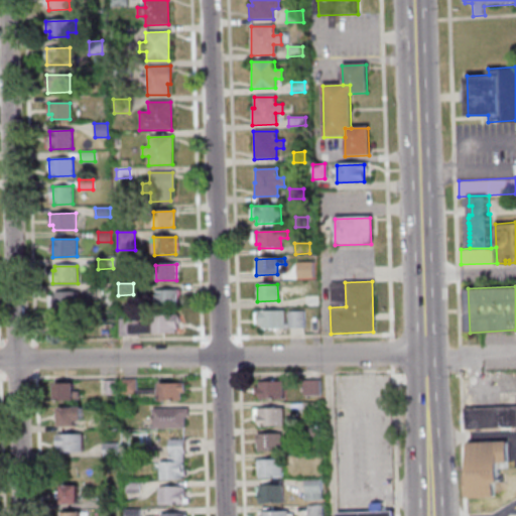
[(177,307),(157,308),(156,291),(176,290),(177,307)]
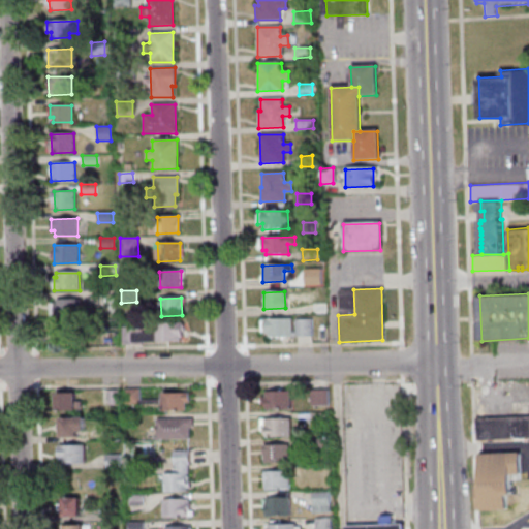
[(54,303),(56,303),(56,300),(80,300),(81,317),(55,318),(54,303)]
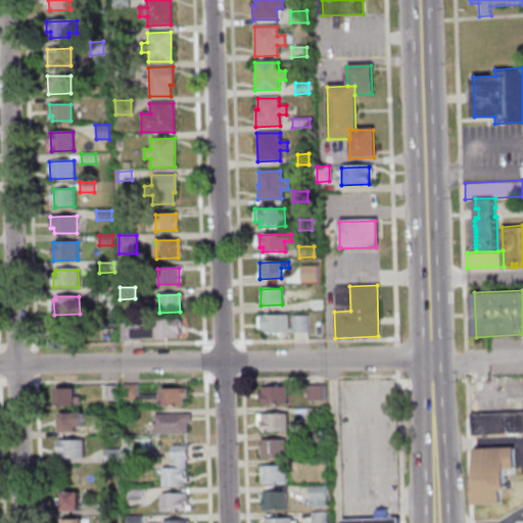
[(307,300),(322,299),(322,310),(307,310),(307,300)]
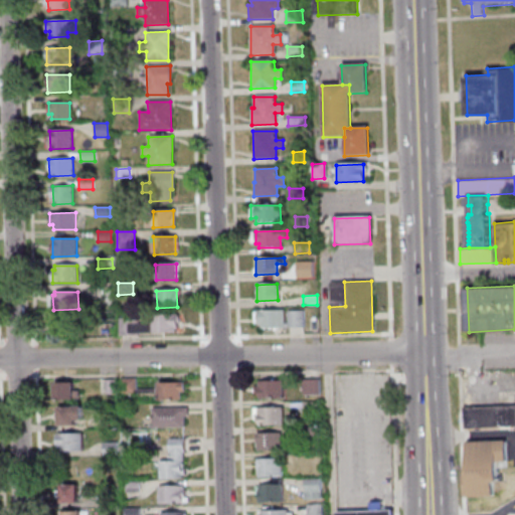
[(258,325),(258,312),(284,311),(284,327),(261,328),(261,325),(258,325)]
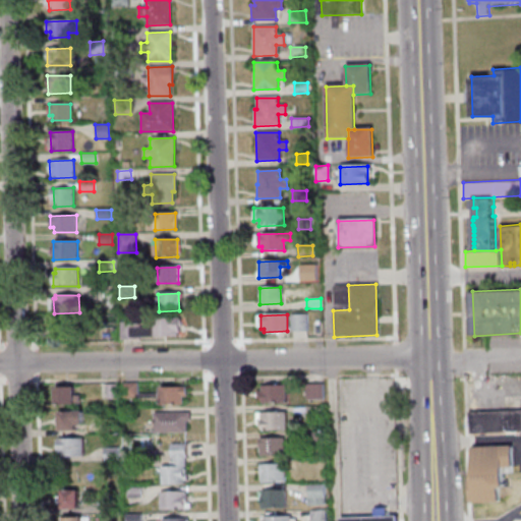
[(305,314),(306,330),(291,331),(290,314),(305,314)]
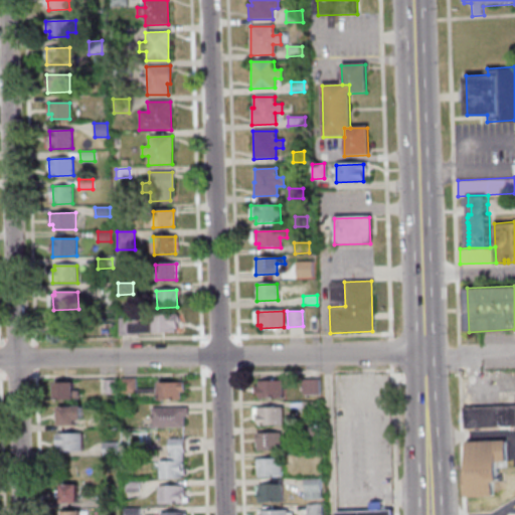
[(53,317),(74,316),(75,331),(58,332),(58,328),(53,328),(53,317)]
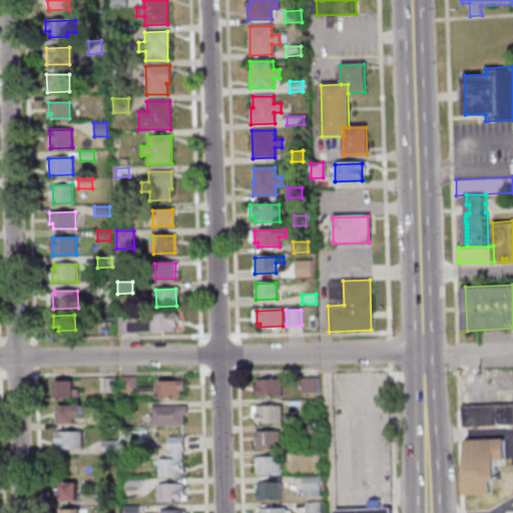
[(119,334),(118,317),(137,317),(137,323),(150,323),(150,316),(176,315),(176,328),(174,328),(174,331),(151,332),(151,331),(137,331),(137,334),(119,334)]
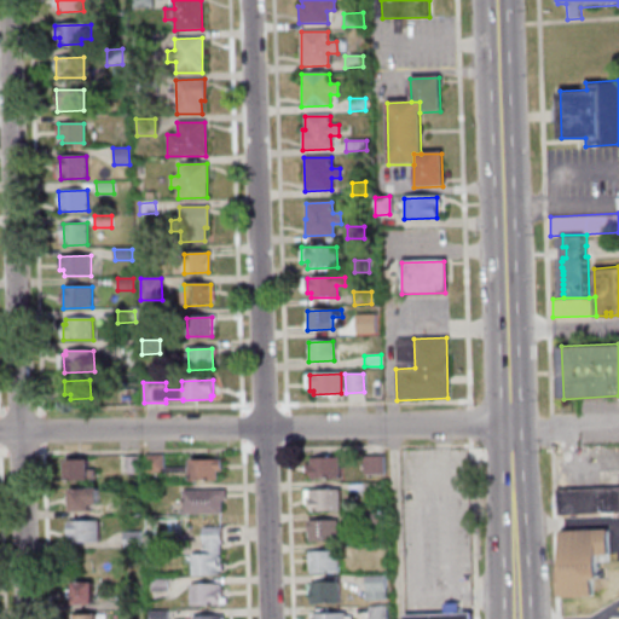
[(161,455),(162,472),(146,472),(146,456),(161,455)]
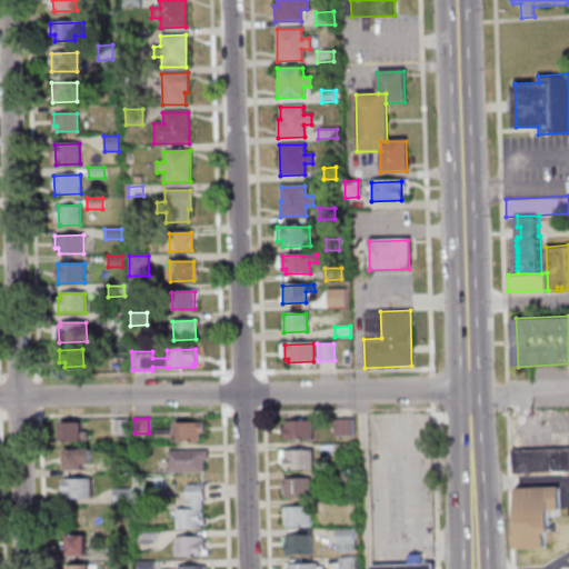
[(351,436),(335,436),(333,419),(350,418),(351,436)]
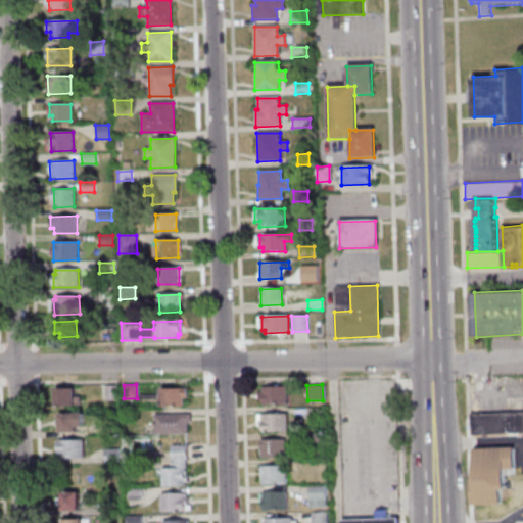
[(116,399),(100,399),(99,385),(115,385),(116,399)]
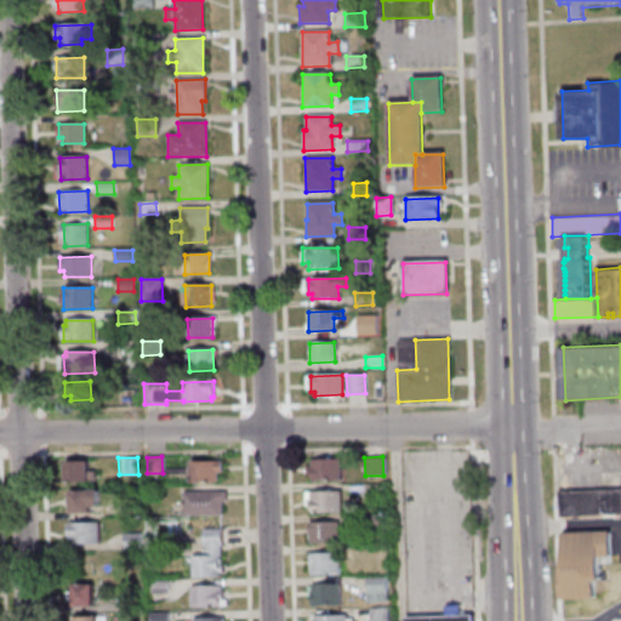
[(86,482),(67,482),(67,460),(85,459),(86,482)]
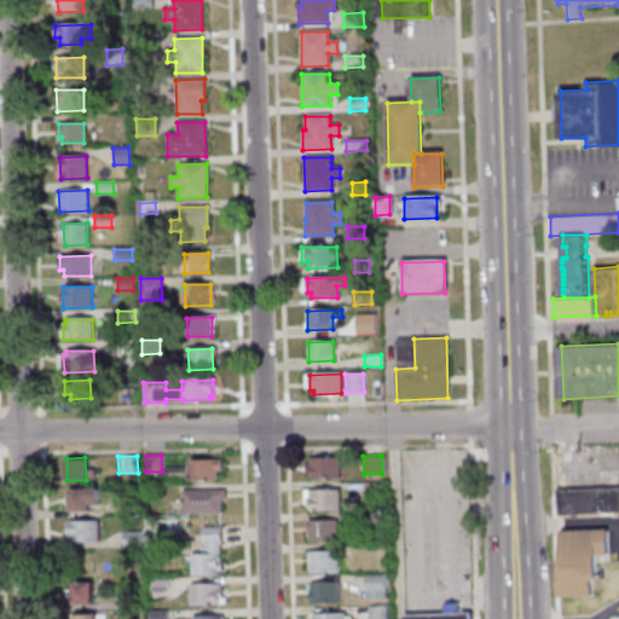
[(214,480),(189,481),(189,460),(219,458),(219,469),(213,469),(214,480)]
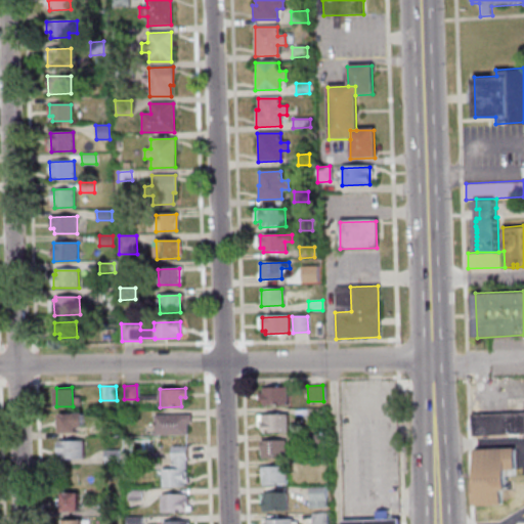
[(287,404),(264,405),(264,389),(286,388),(287,404)]
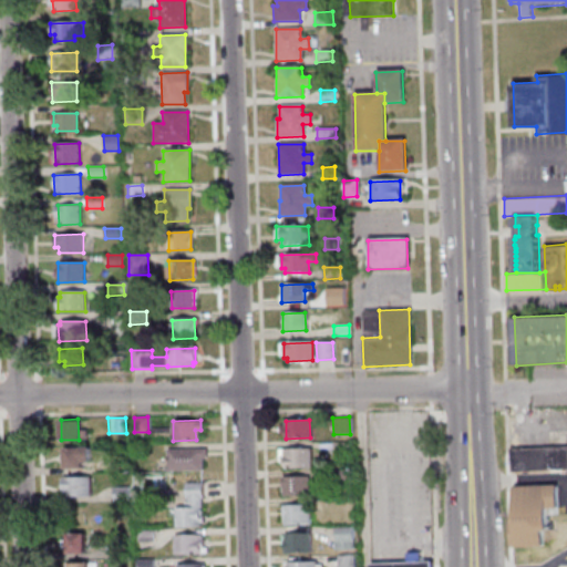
[(64,467),(63,446),(88,446),(88,461),(80,461),(81,466),(64,467)]
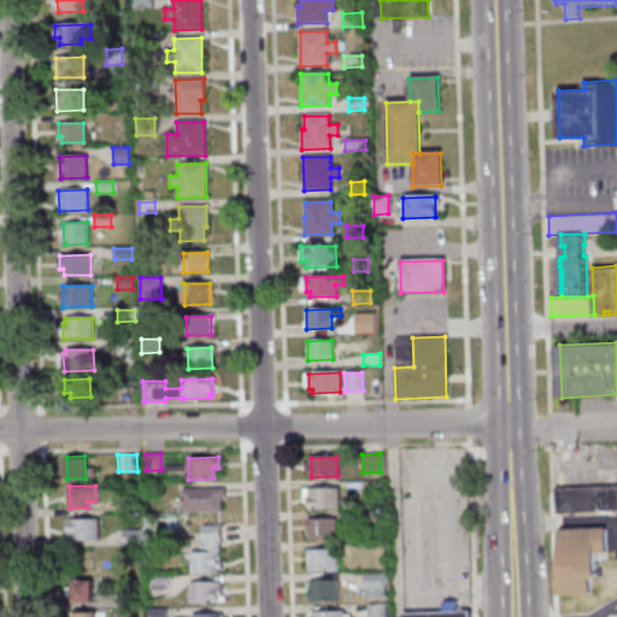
[(616,486),(559,488),(560,512),(616,510),(616,486)]
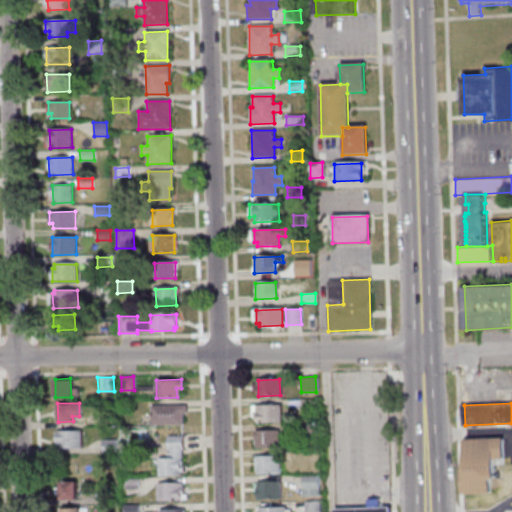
[(181,423),(151,424),(150,405),(181,404),(181,423)]
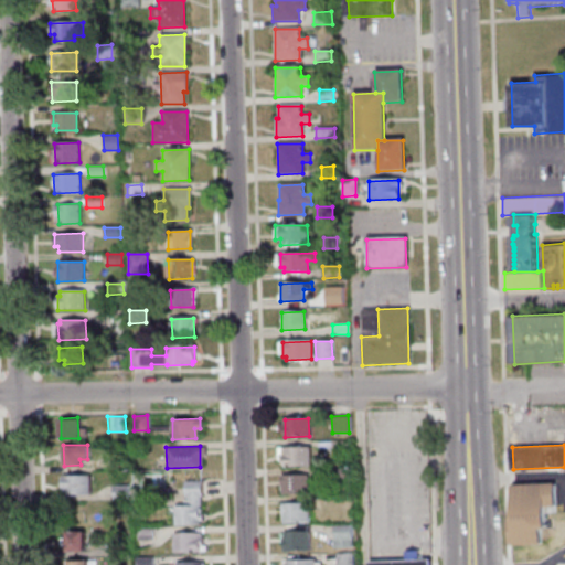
[(308,466),(285,467),(284,448),(308,447),(308,466)]
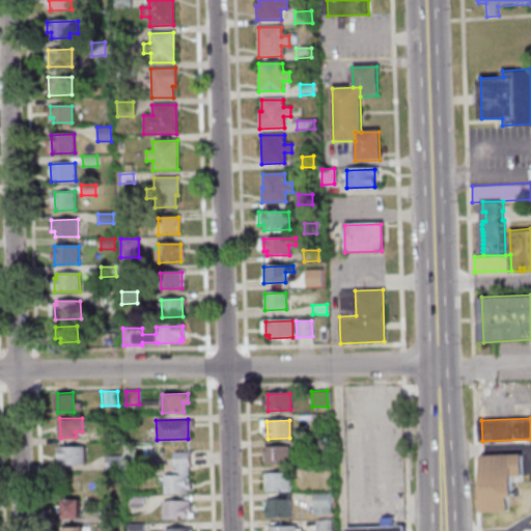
[(105,443),(105,428),(118,428),(118,442),(105,443)]
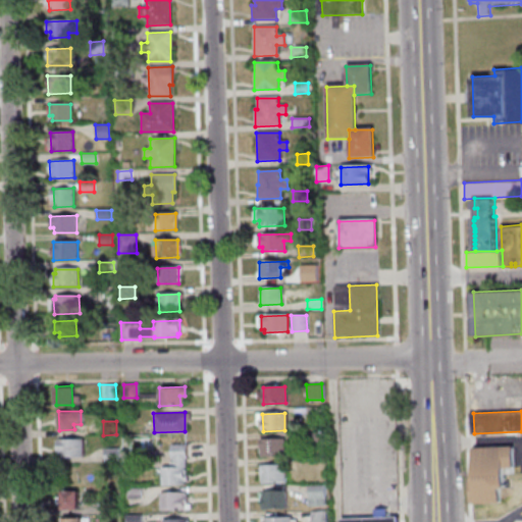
[(323,442),(308,444),(308,433),(323,432),(323,442)]
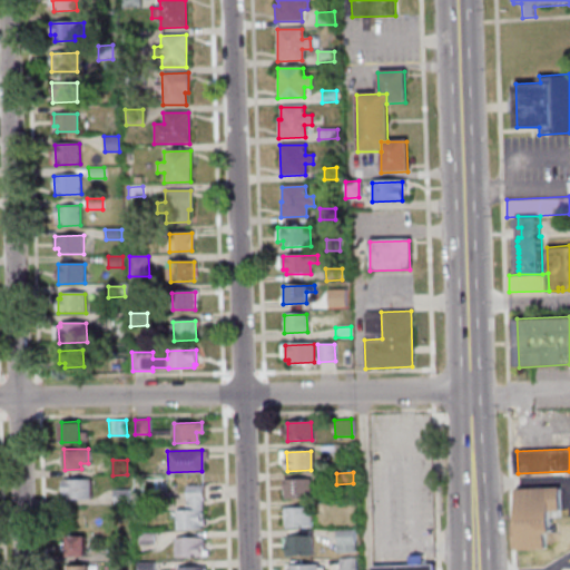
[(65,500),(65,494),(62,495),(62,480),(88,479),(88,499),(65,500)]
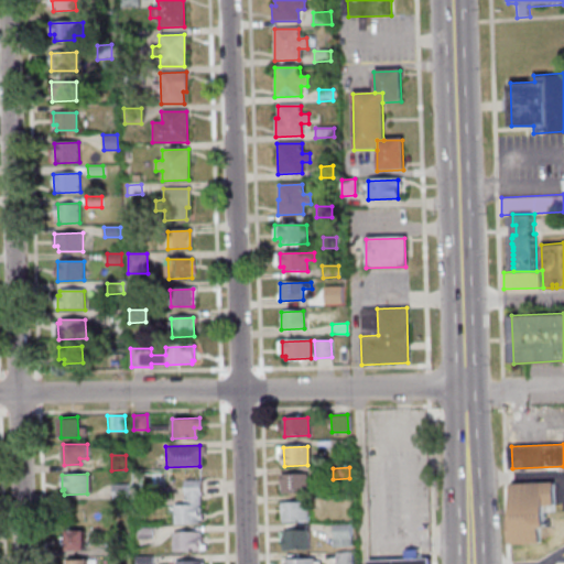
[(281,494),(281,475),(305,474),(306,492),(281,494)]
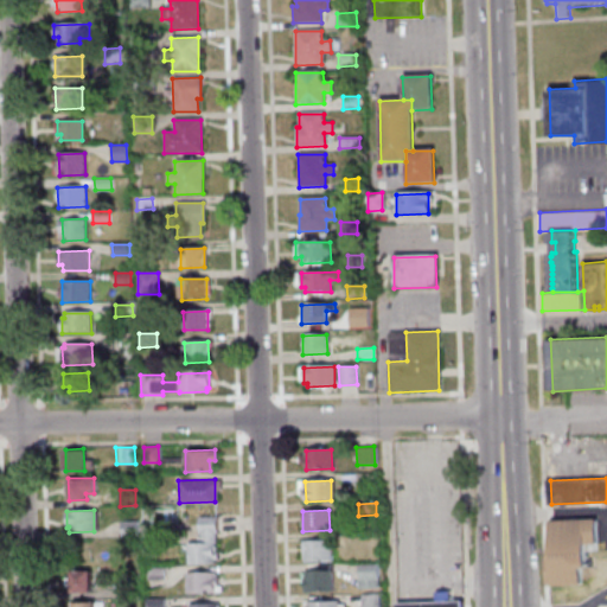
[(212,563),(186,564),(186,543),(199,543),(198,518),(215,517),(215,532),(212,532),(212,563)]
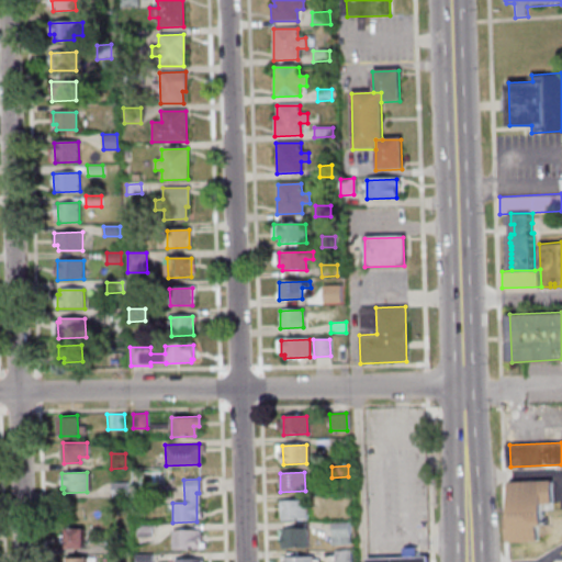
[(508,542),(540,541),(539,528),(542,528),(541,504),(552,504),(551,481),(509,483),(510,515),(507,515),(508,542)]
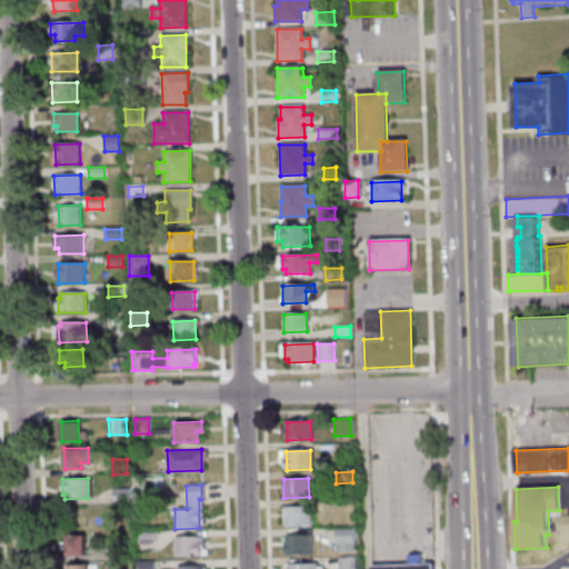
[(112,489),(128,489),(128,503),(113,505),(112,489)]
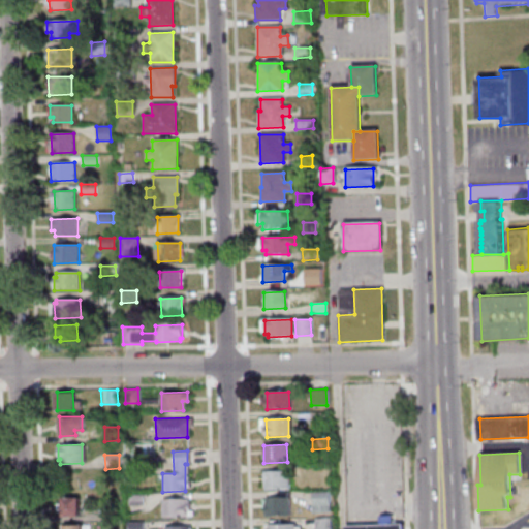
[(287,490),(266,490),(265,472),(286,471),(287,490)]
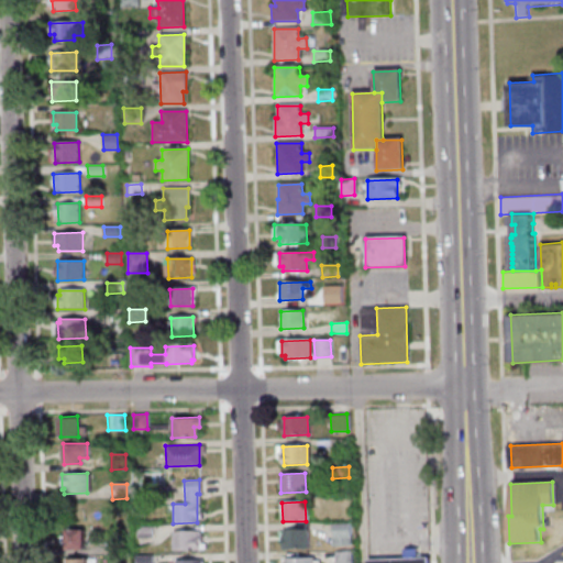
[(348,545),(332,547),(331,525),(348,525),(348,545)]
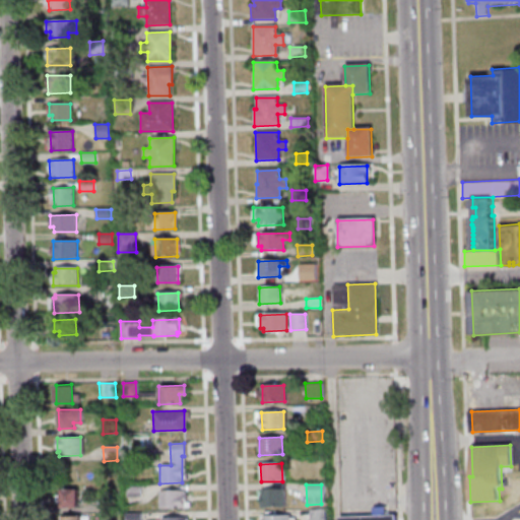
[(61,488),(75,488),(75,506),(61,506),(61,488)]
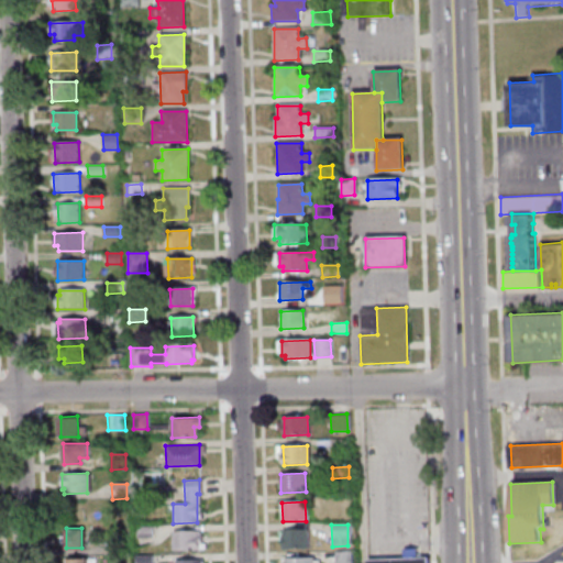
[(136,538),(136,528),(151,528),(152,537),(136,538)]
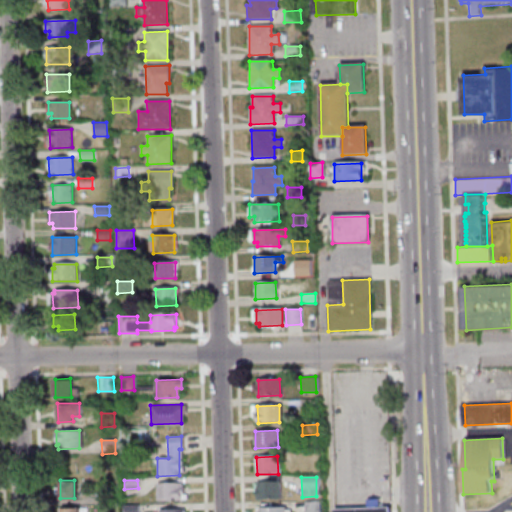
[(157,500),(156,484),(180,483),(180,487),(182,487),(182,494),(180,494),(180,500),(157,500)]
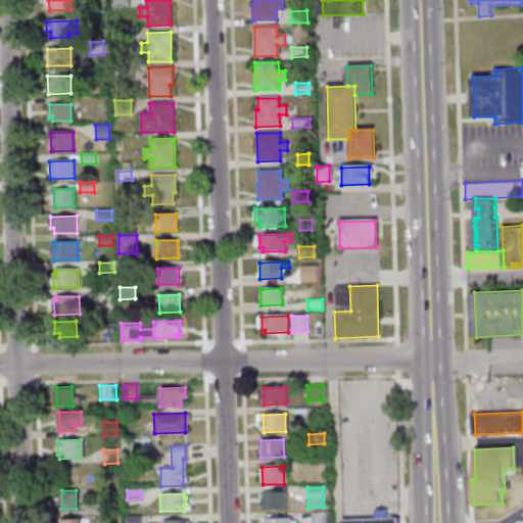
[(264,510),(264,493),(285,493),(285,510),(264,510)]
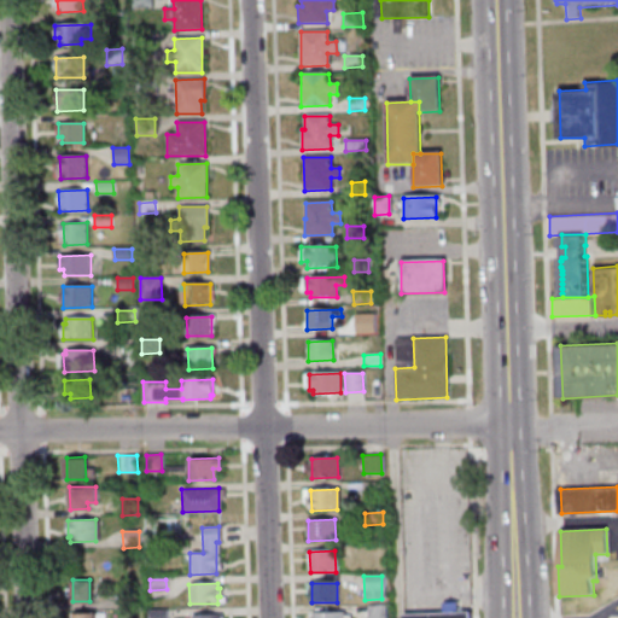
[(124,594),(140,594),(141,608),(124,608),(124,594)]
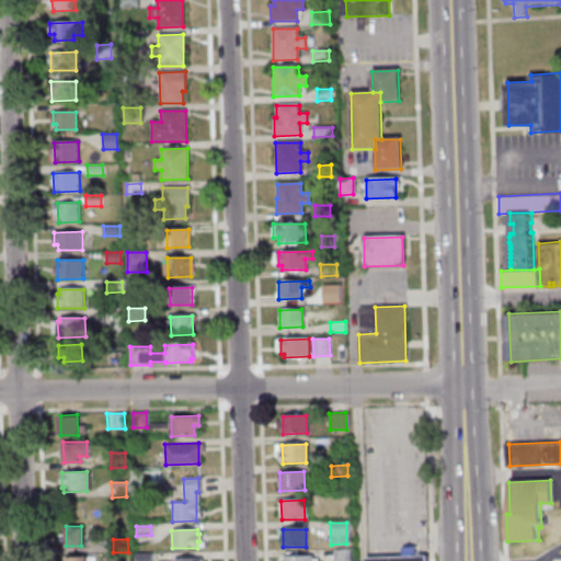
[(348,560),(333,560),(333,551),(348,550),(348,560)]
